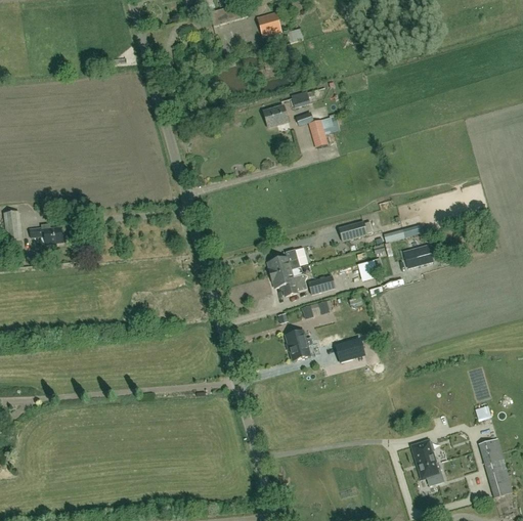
[(249,7),(248,0),(209,11),(213,26),(247,15),(245,8),(249,7)]
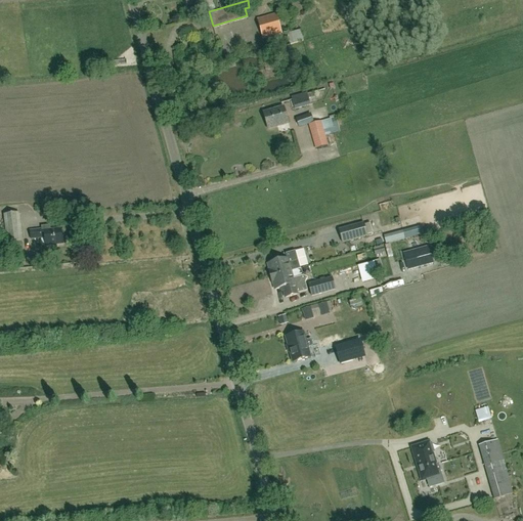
[(262,36),(279,31),(274,11),(257,16),(262,36)]
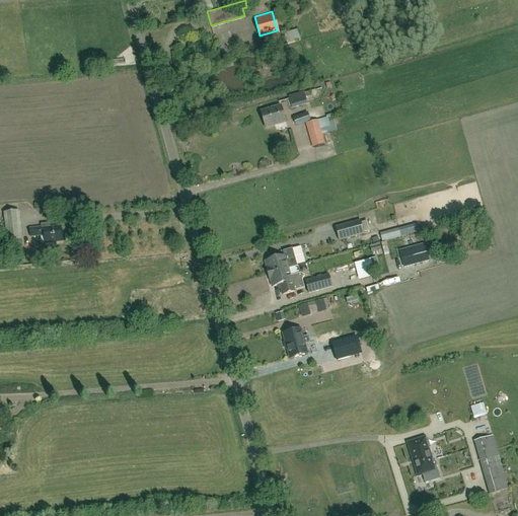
[(296,56),(322,53),(320,33),(300,35),(299,30),(288,31),(289,44),(301,43),(302,47),(295,48),(296,56)]
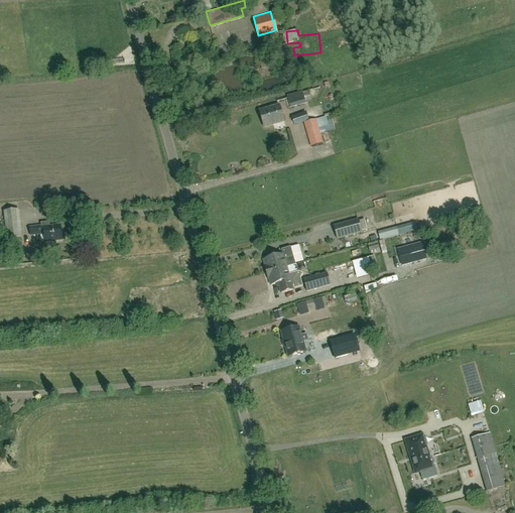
[(326,60),(340,57),(339,51),(324,54),(326,60)]
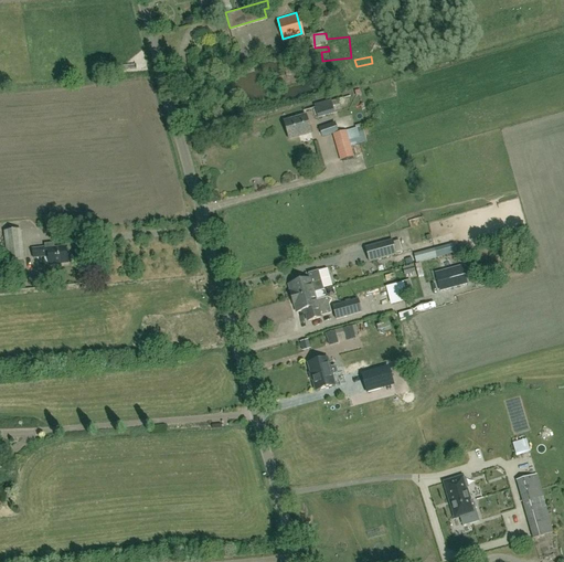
[(319,119),(336,115),(332,104),(317,108),(319,119)]
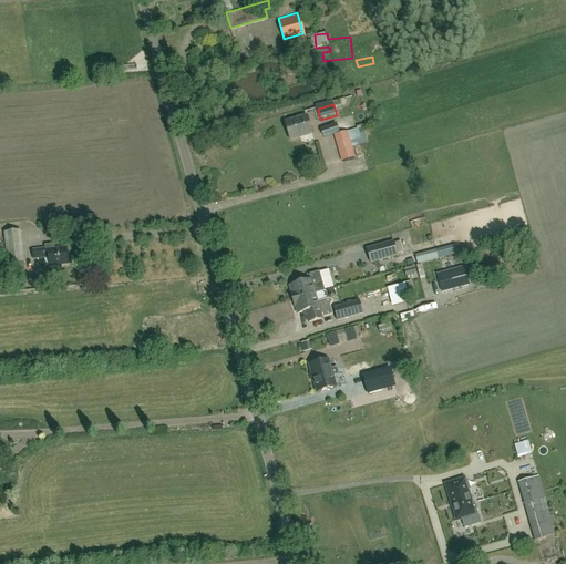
[(289,136),(311,131),(306,113),(284,120),(289,136)]
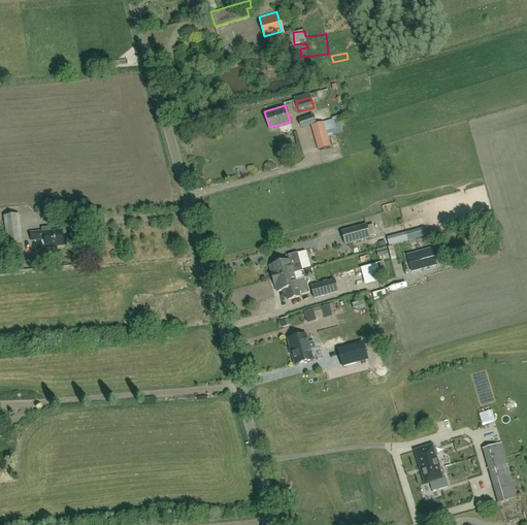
[(311,112),(307,113),(297,117),(302,130),(310,128),(318,149),(330,144),(322,120),(315,122),(311,112)]
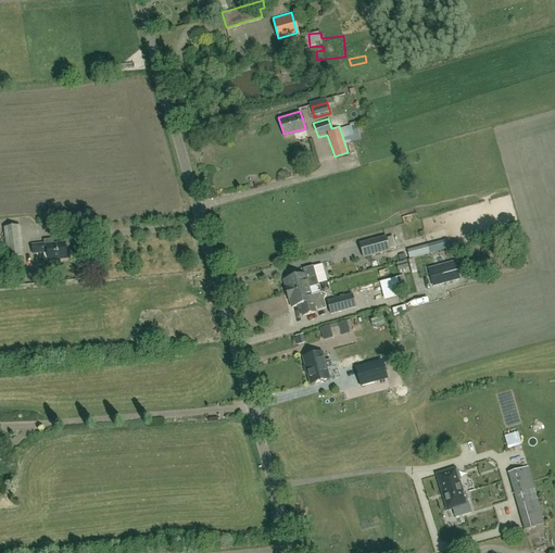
[(342,123),(344,135),(353,133),(351,122),(342,123)]
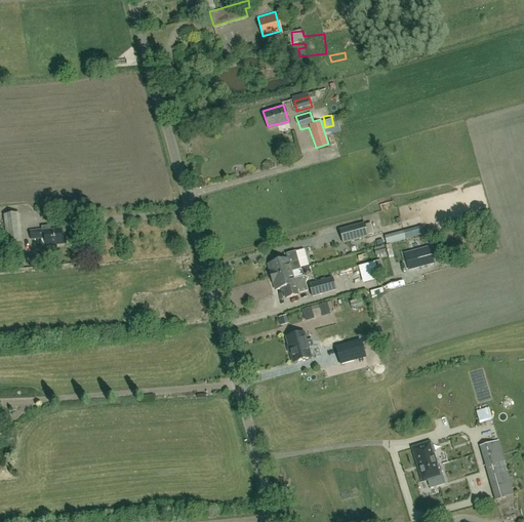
[(3,212),(6,241),(21,240),(17,210),(3,212)]
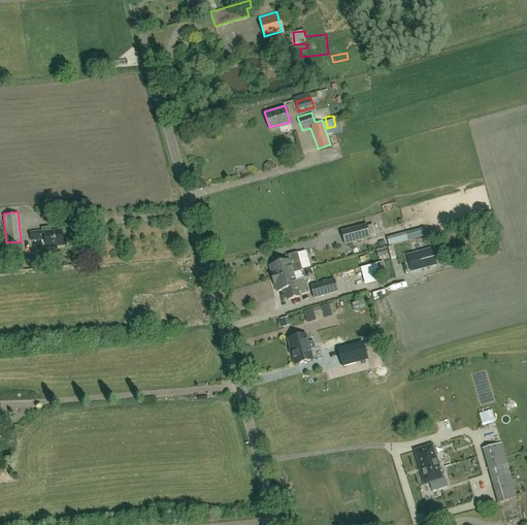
[(425,221),(418,223),(420,233),(427,231),(425,221)]
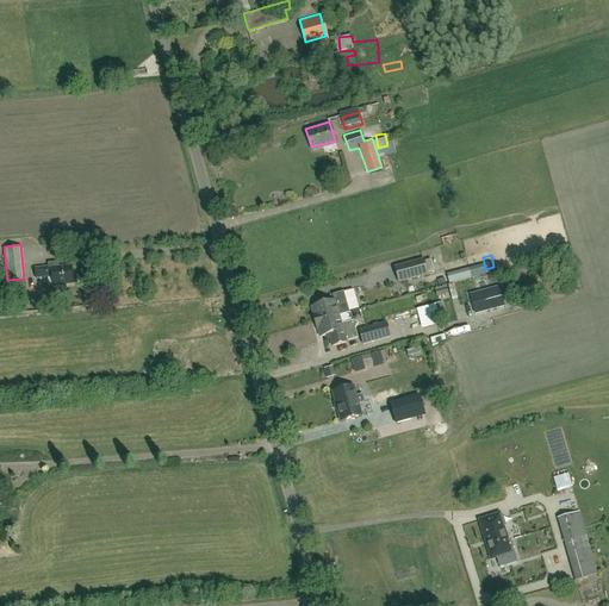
[(422,256),(393,264),(397,279),(426,272),(426,270),(433,268),(429,257),(423,258),(422,256)]
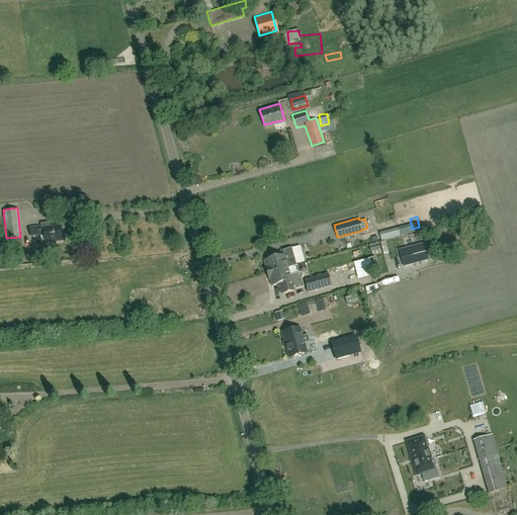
[(45,240),(61,238),(59,224),(46,226),(46,224),(28,226),(29,234),(44,233),(45,240)]
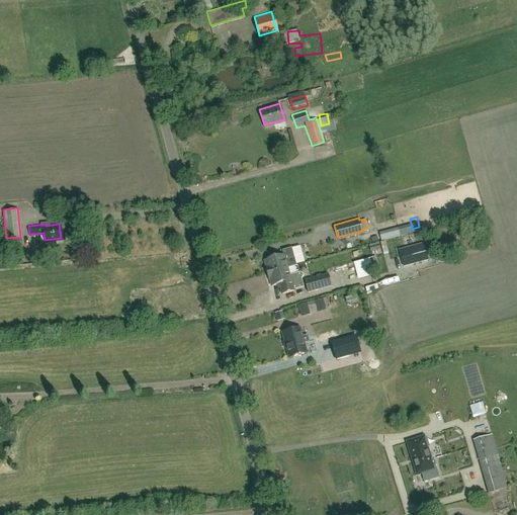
[(379,229),(381,237),(402,232),(400,225),(379,229)]
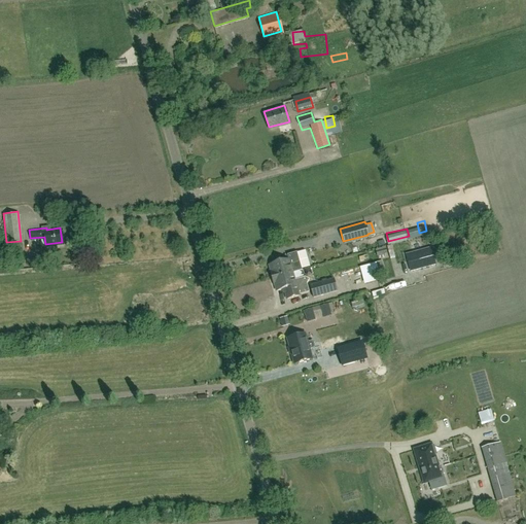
[(408,246),(407,241),(387,246),(388,251),(408,246)]
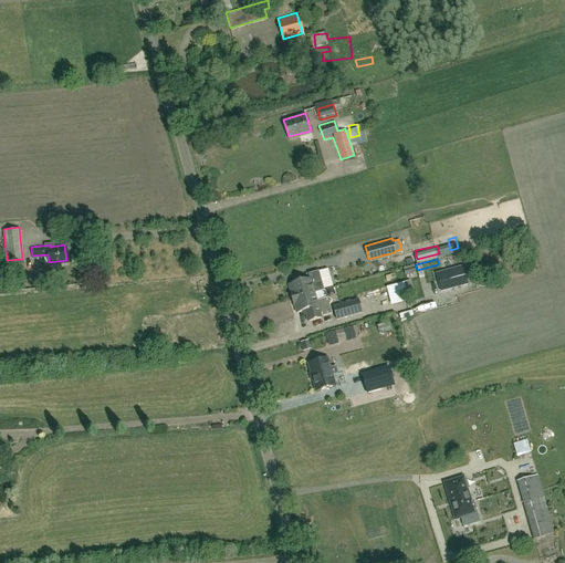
[(320,267),(322,284),(332,283),(328,264),(320,267)]
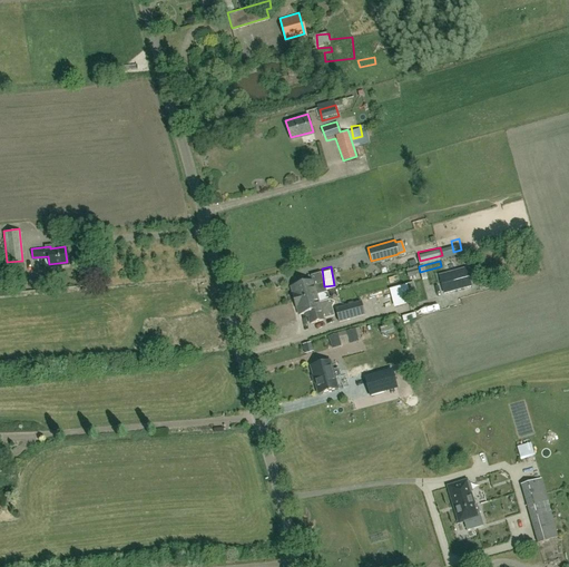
[(290,284),(292,291),(291,292),(293,299),(315,292),(325,290),(320,270),(310,273),(311,279),(290,284)]
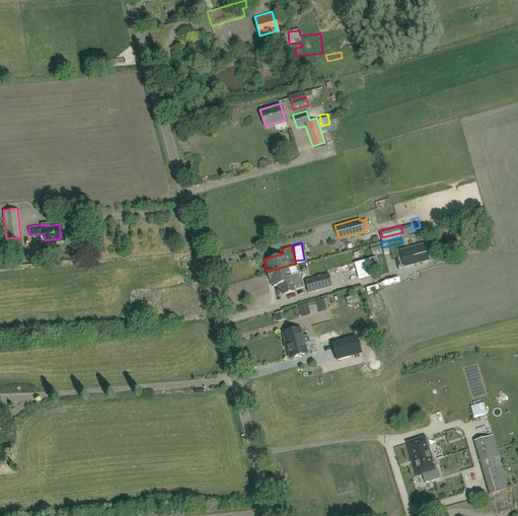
[(423,264),(432,261),(430,254),(421,258),(423,264)]
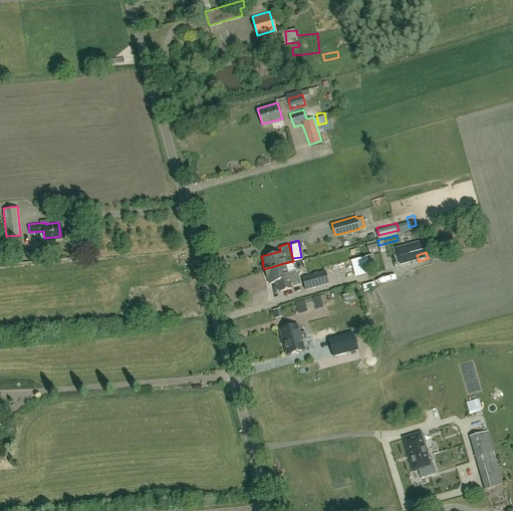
[(365,254),(350,258),(354,275),(370,270),(365,254)]
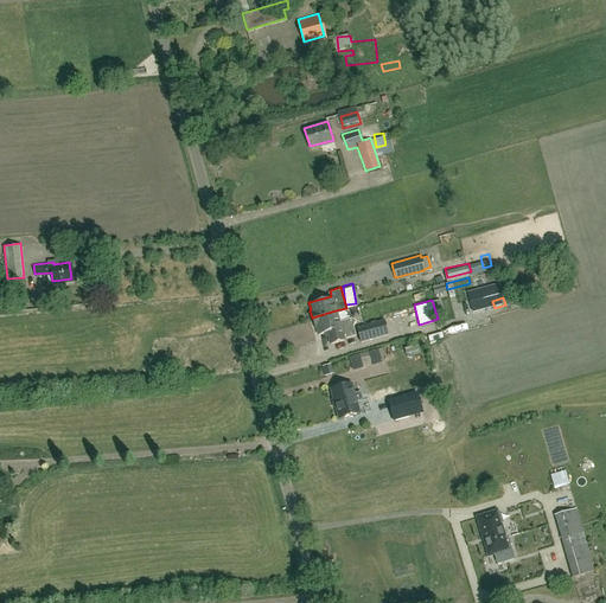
[(312,318),(314,325),(316,325),(318,332),(325,329),(329,342),(345,338),(345,337),(355,333),(352,324),(356,319),(351,316),(338,319),(336,310),(312,318)]
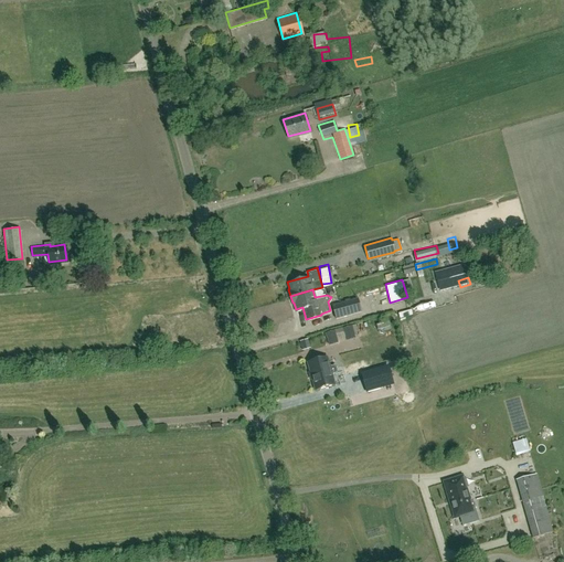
[(357,297),(331,304),(334,317),(360,309),(357,297)]
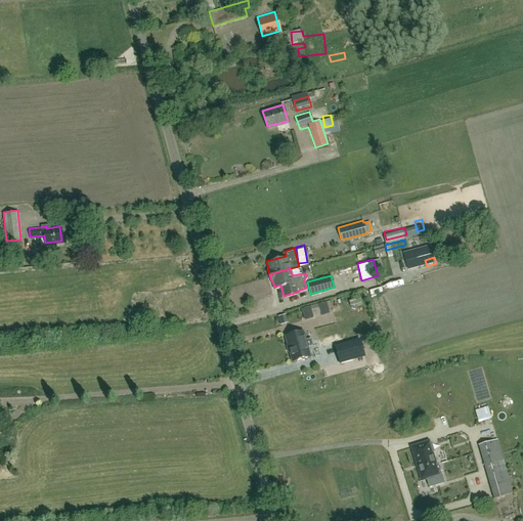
[(371,291),(382,288),(381,283),(368,287),(371,291)]
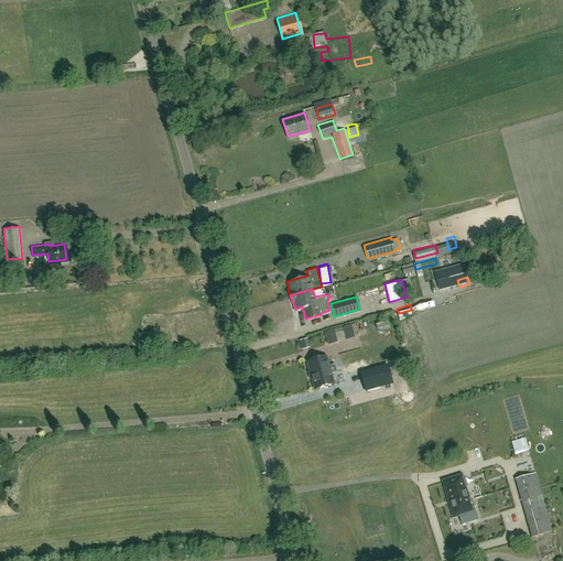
[(350,323),(340,325),(344,337),(354,335),(353,331),(350,323)]
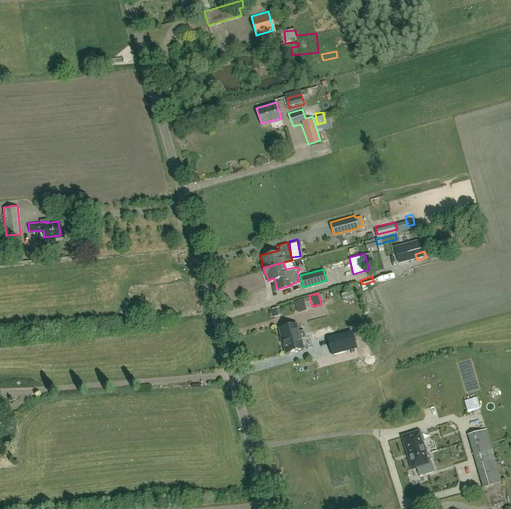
[(302,297),(293,299),(297,311),(306,308),(302,297)]
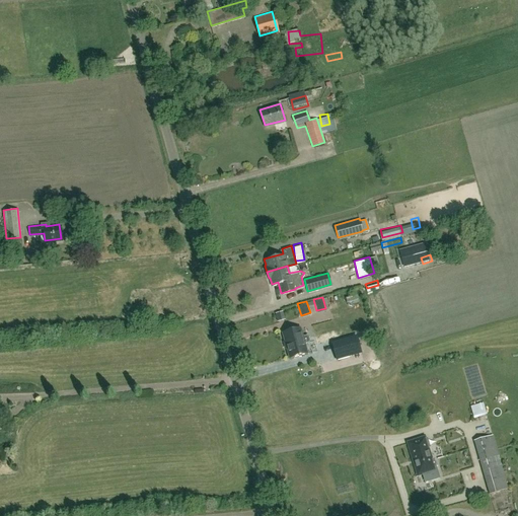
[(299,326),(282,332),(288,356),(306,352),(303,342),(309,340),(307,333),(301,335),(299,326)]
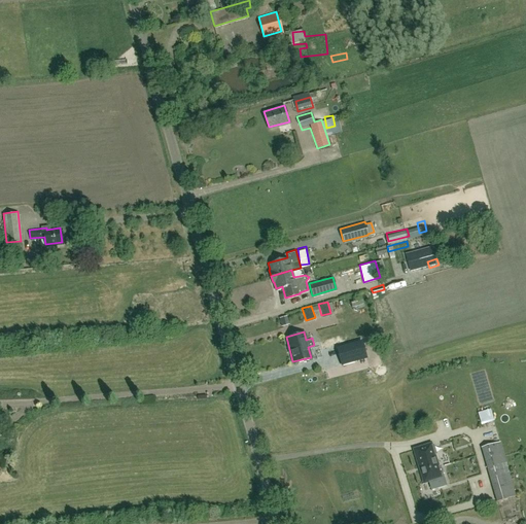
[(361,340),(336,346),(341,361),(341,362),(365,355),(365,354),(361,340)]
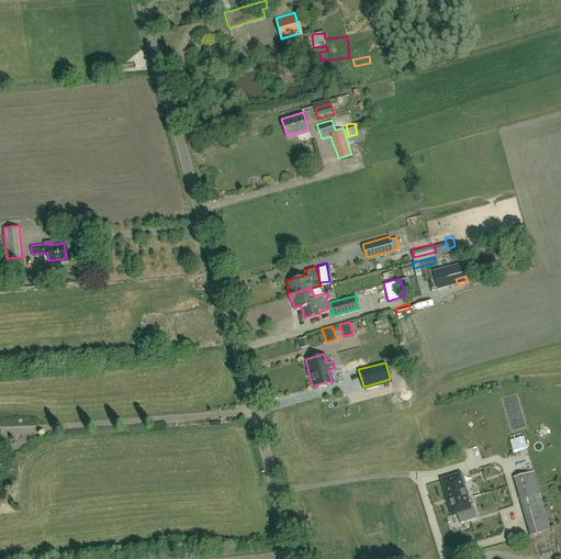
[(513,450),(526,447),(522,434),(508,438),(513,450)]
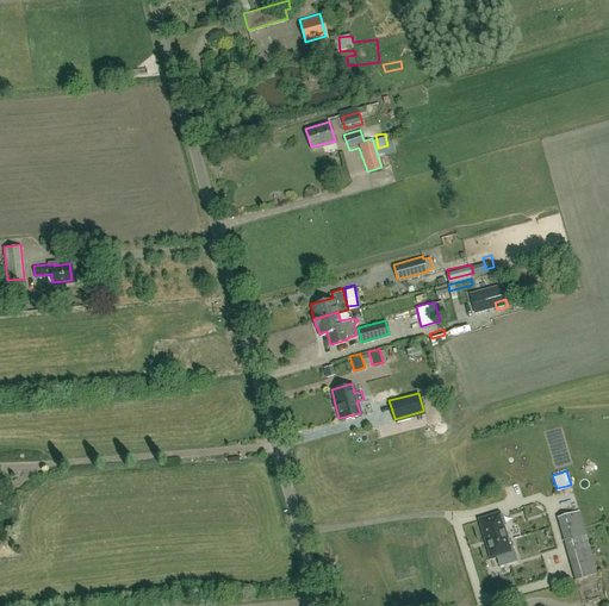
[(573,578),(596,570),(578,508),(555,516),(573,578)]
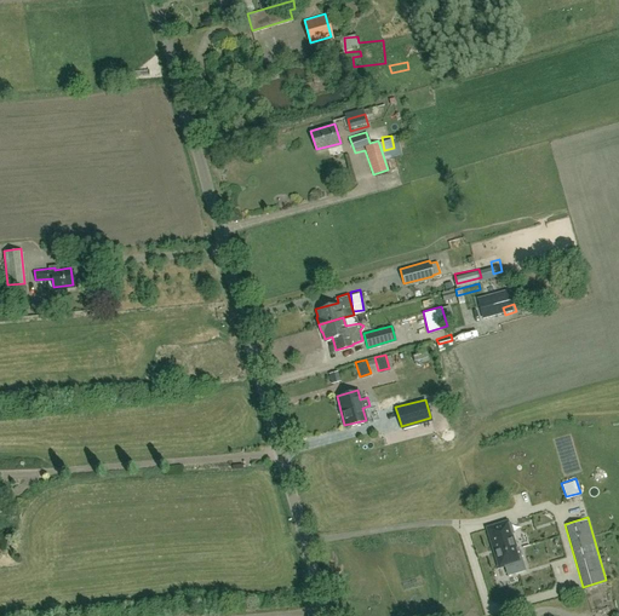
[(506,519),(486,527),(498,565),(504,563),(508,573),(523,568),(517,546),(515,547),(510,531),(511,531),(509,522),(506,522),(506,519)]
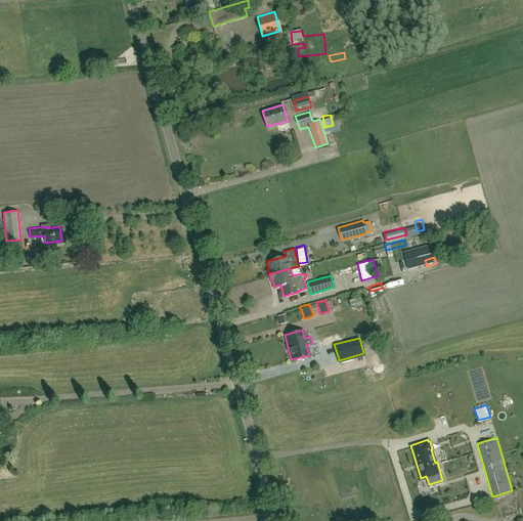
[(443,459),(446,473),(470,467),(467,453),(443,459)]
